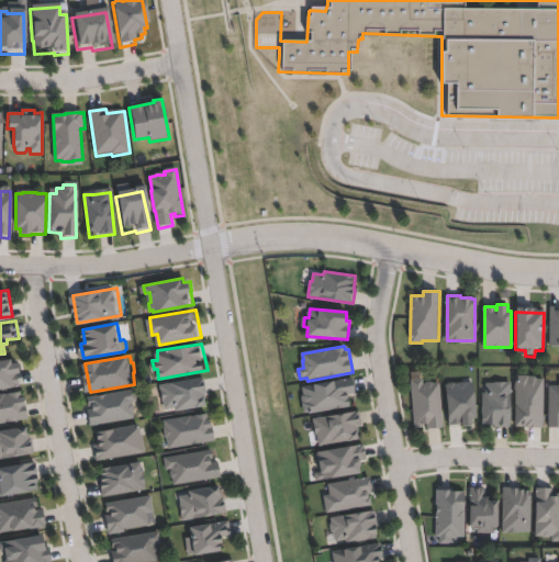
[(0,359),(17,357),(24,384),(0,386),(0,359)]
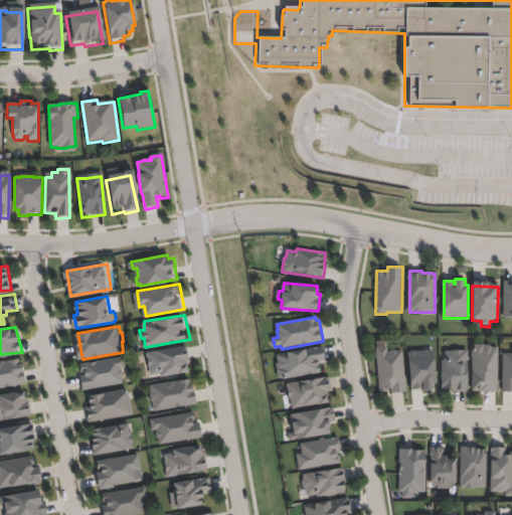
[(190,359),(192,370),(164,375),(163,372),(155,373),(153,366),(152,366),(150,352),(190,345),(192,359),(190,359)]
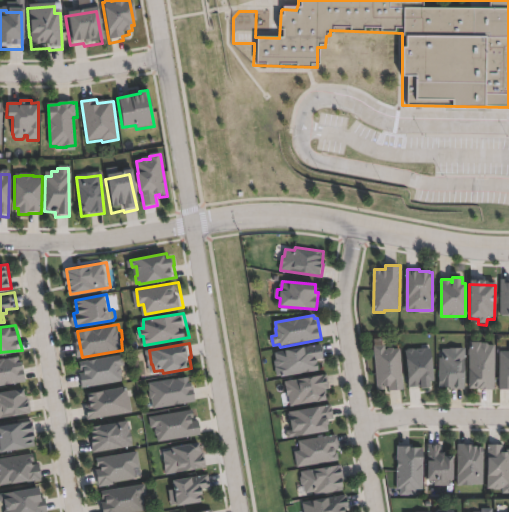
[(317,359),(319,370),(311,372),(309,361),(303,362),(304,366),(300,367),(301,373),(277,378),(273,355),(322,345),(325,357),(317,359)]
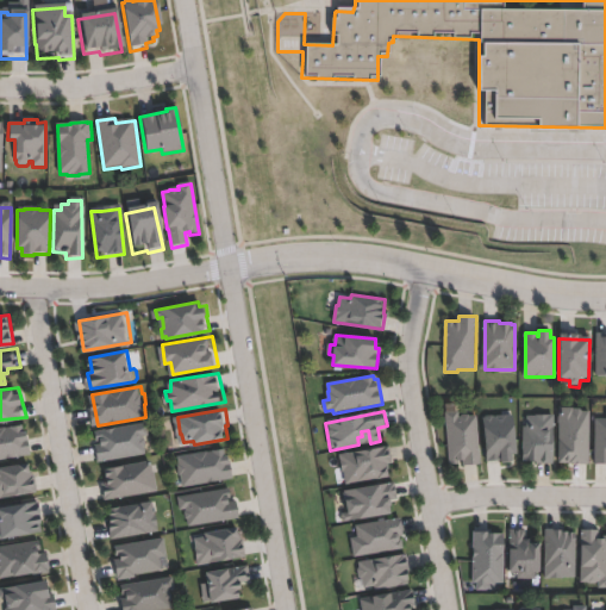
[(460,411),(460,417),(461,417),(462,416),(468,415),(470,416),(476,416),(481,465),(464,466),(464,460),(460,460),(461,464),(451,465),(447,412),(460,411)]
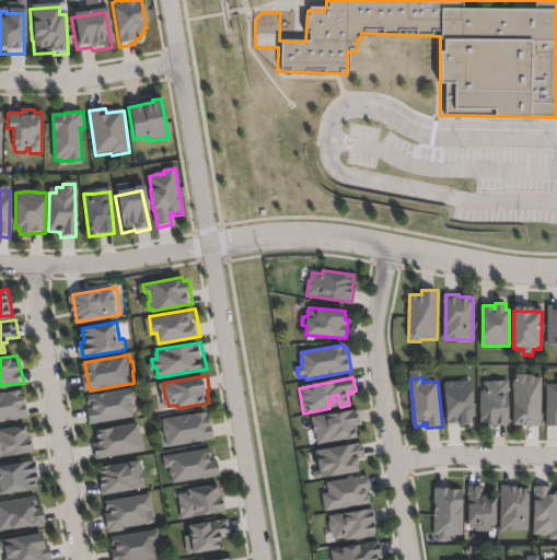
[(541,427),(513,427),(513,378),(542,380),(541,427)]
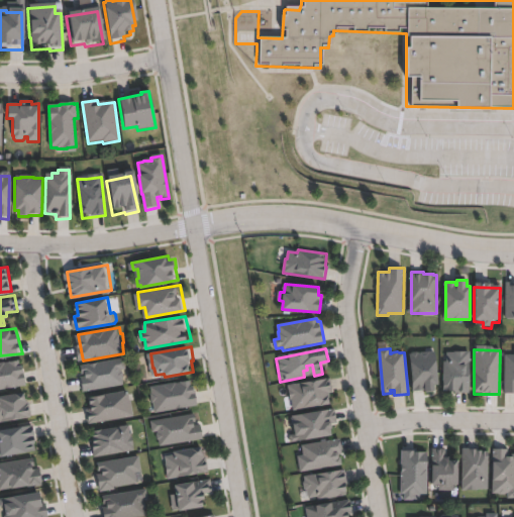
[(470,352),(470,394),(455,393),(455,391),(447,391),(447,386),(444,386),(444,362),(447,362),(447,352),(455,352),(455,351),(470,352)]
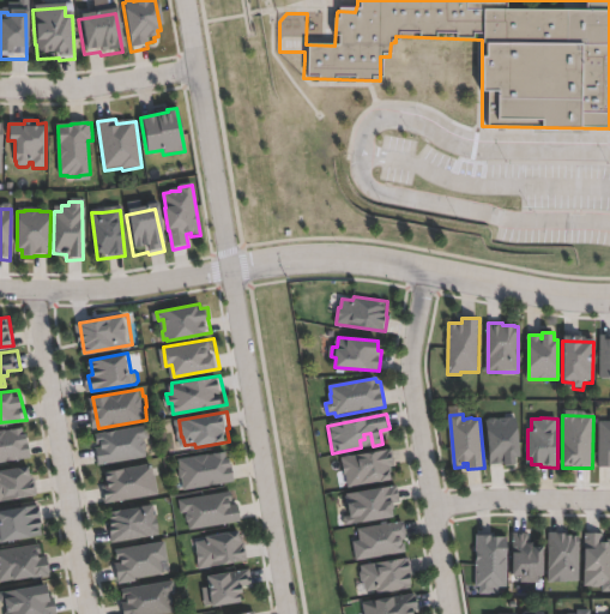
[(609,469),(599,469),(599,422),(609,422),(609,469)]
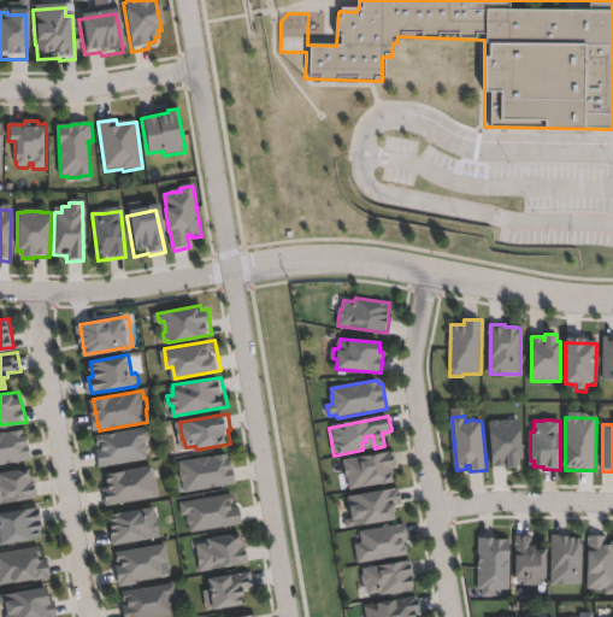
[(151,457),(102,465),(96,434),(151,425),(152,439),(147,439),(151,457)]
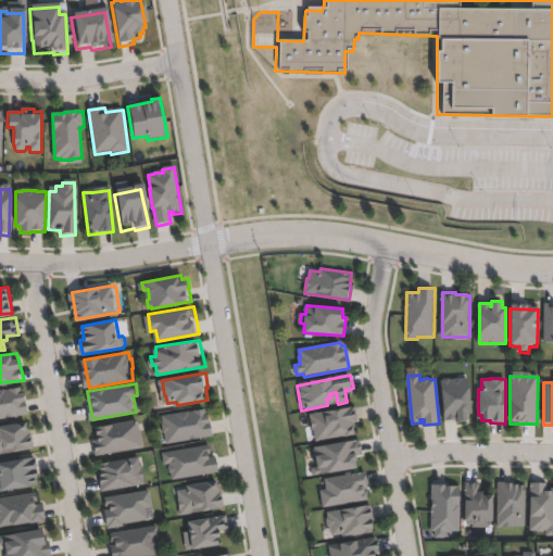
[(0,389),(22,386),(23,393),(27,393),(29,412),(0,416),(0,389)]
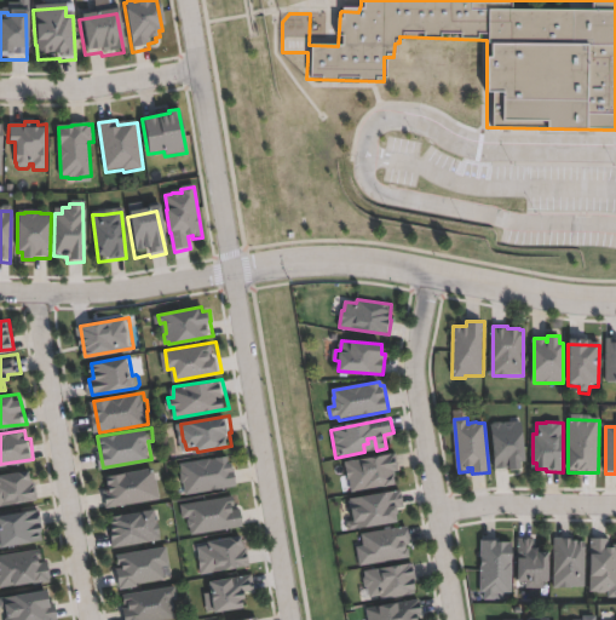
[(519,432),(522,465),(516,464),(517,471),(506,474),(505,470),(495,472),(490,435),(519,432)]
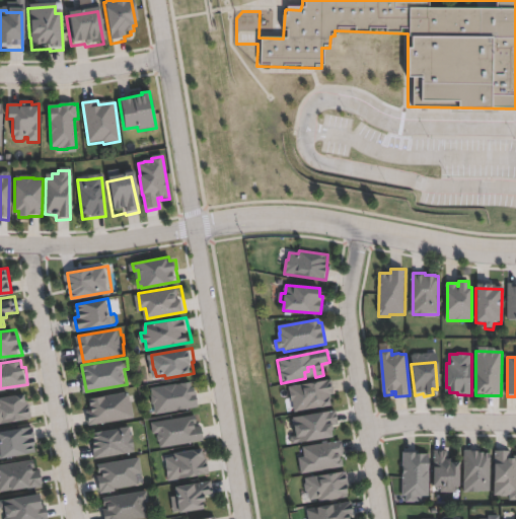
[(330,399),(332,406),(295,413),(293,401),(292,401),(289,387),(332,379),(335,394),(332,394),(333,399),(330,399)]
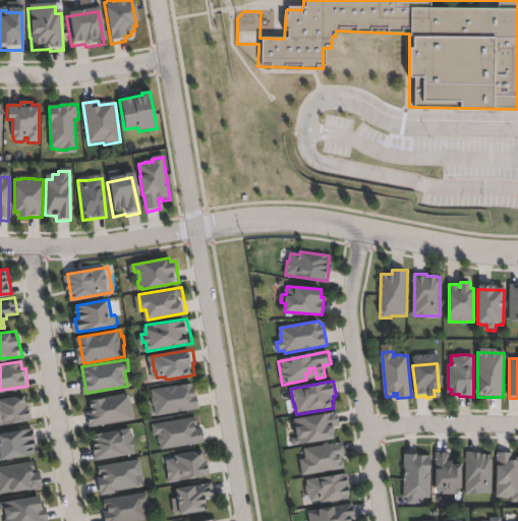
[(194,382),(195,387),(196,387),(198,395),(200,395),(203,407),(160,415),(158,404),(157,404),(156,396),(157,396),(156,389),(194,382)]
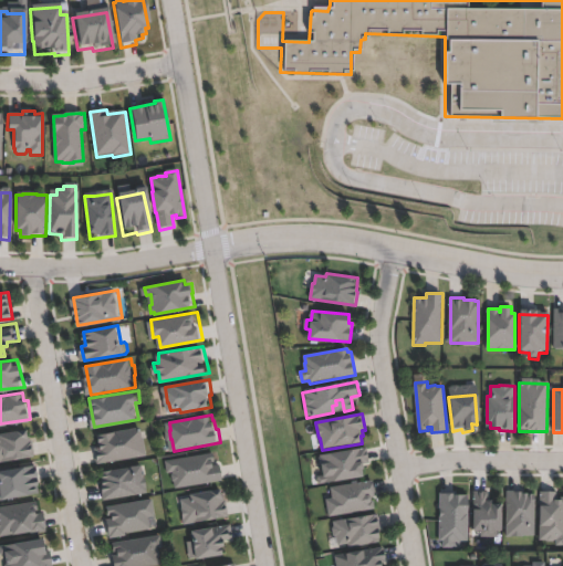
[(144,426),(145,437),(147,437),(150,454),(102,463),(98,448),(102,447),(100,433),(144,426)]
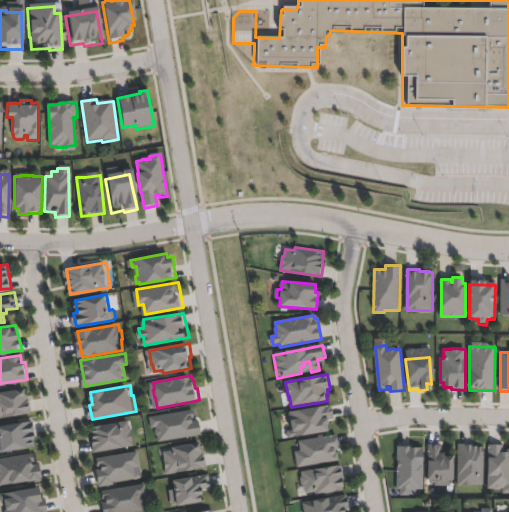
[(0,391),(27,387),(28,394),(30,393),(31,397),(33,397),(35,412),(0,417),(0,391)]
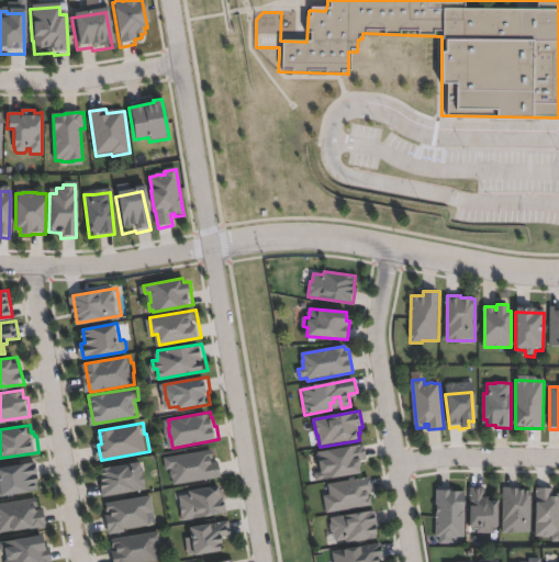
[(359,471),(317,479),(316,473),(319,472),(316,460),(319,460),(319,451),(364,444),(366,458),(357,460),(359,471)]
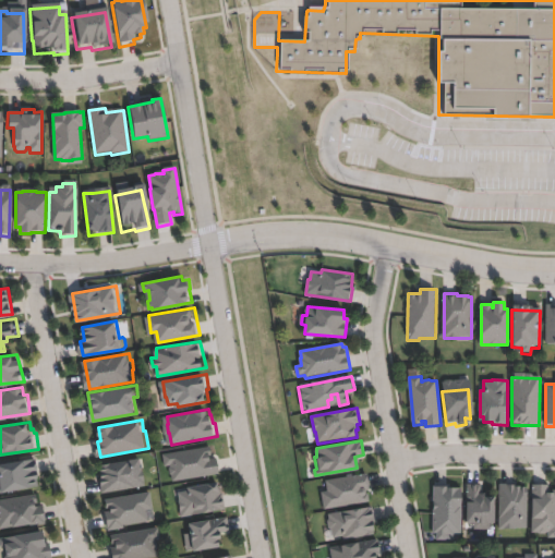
[(218,445),(224,472),(175,481),(171,465),(169,466),(167,453),(218,445)]
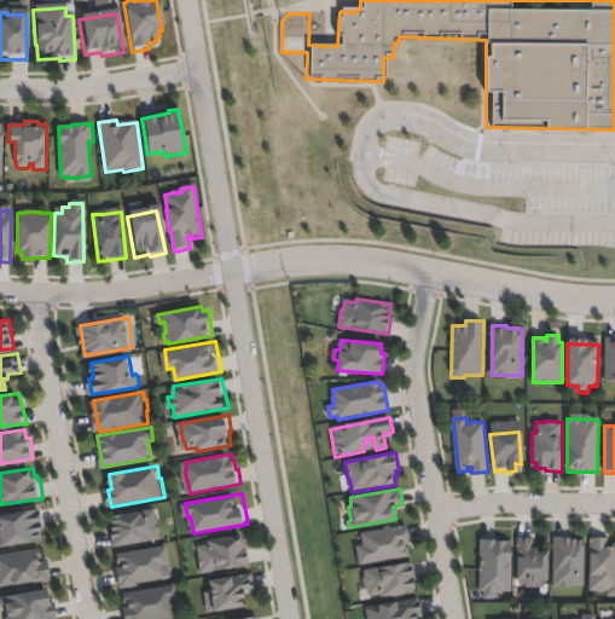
[(50,539),(0,547),(0,539),(1,539),(0,533),(0,515),(44,508),(50,539)]
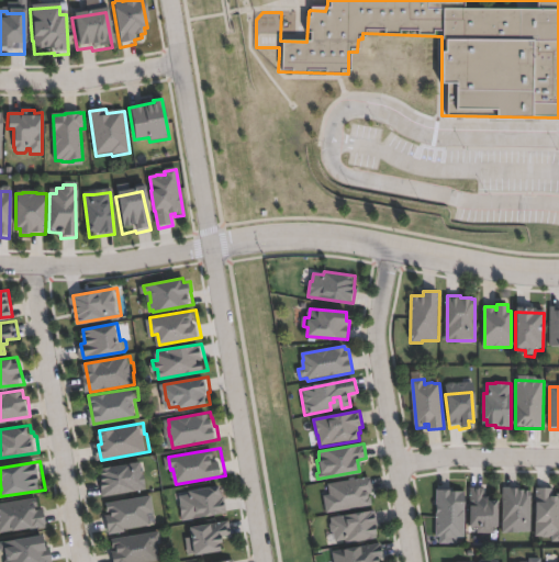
[(146,463),(148,475),(151,475),(153,491),(109,498),(104,470),(146,463)]
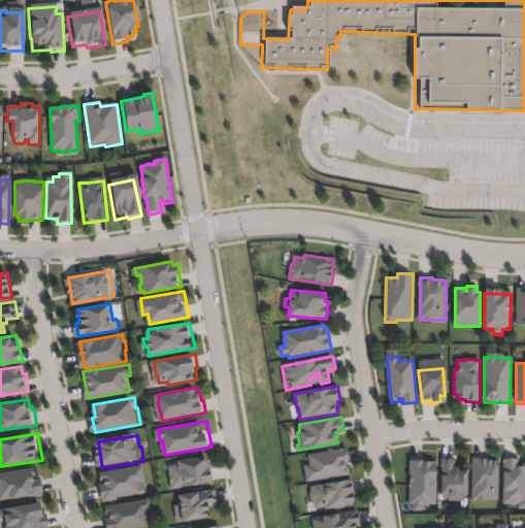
[(348,474),(301,481),(299,464),(306,464),(305,454),(345,448),(348,474)]
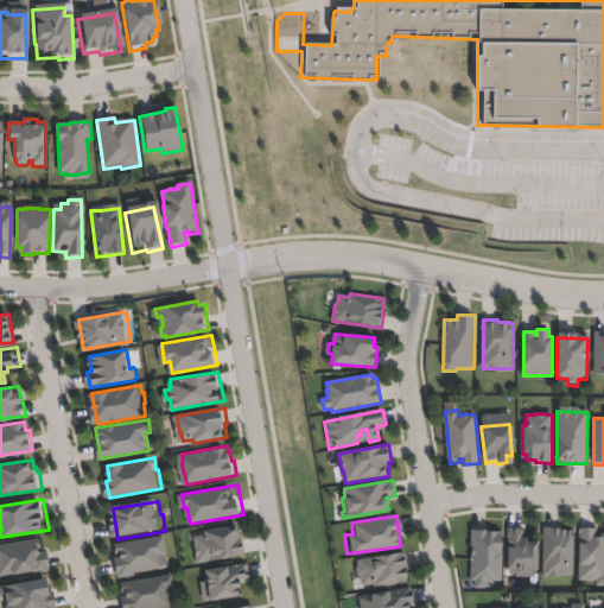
[(252,557),(205,565),(199,538),(213,536),(211,533),(247,526),(252,557)]
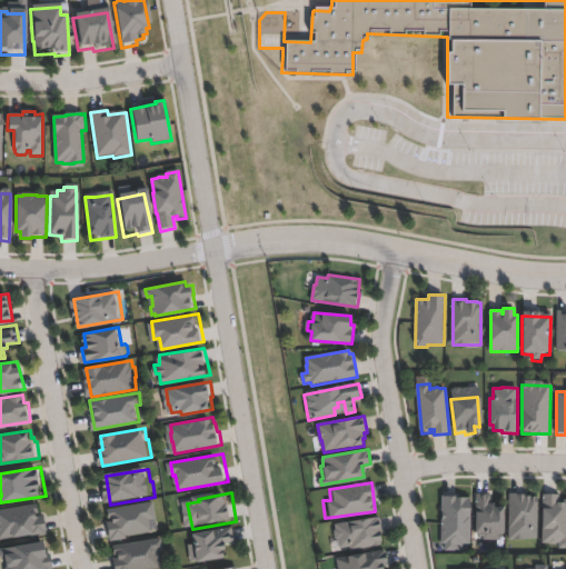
[(499,531),(472,532),(472,493),(486,492),(485,503),(499,506),(499,531)]
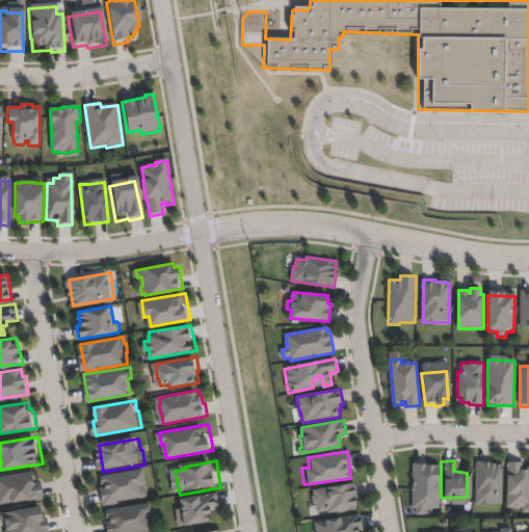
[(519,461),(519,467),(528,466),(528,512),(520,511),(520,507),(504,507),(505,460),(519,461)]
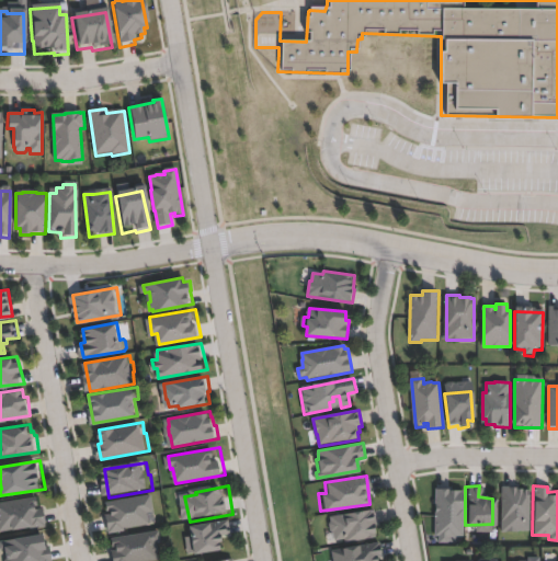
[(515,487),(515,488),(521,488),(521,491),(522,491),(522,490),(528,490),(528,531),(501,530),(501,487),(515,487)]
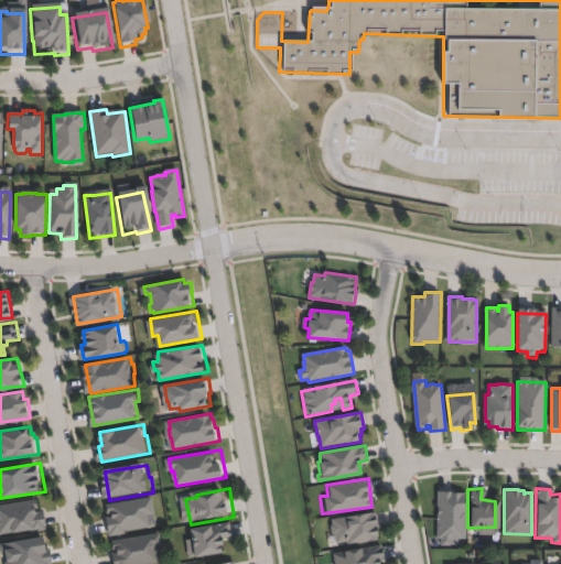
[(450,491),(450,492),(464,492),(464,538),(456,538),(456,540),(450,540),(450,544),(440,544),(440,538),(437,538),(437,491),(450,491)]
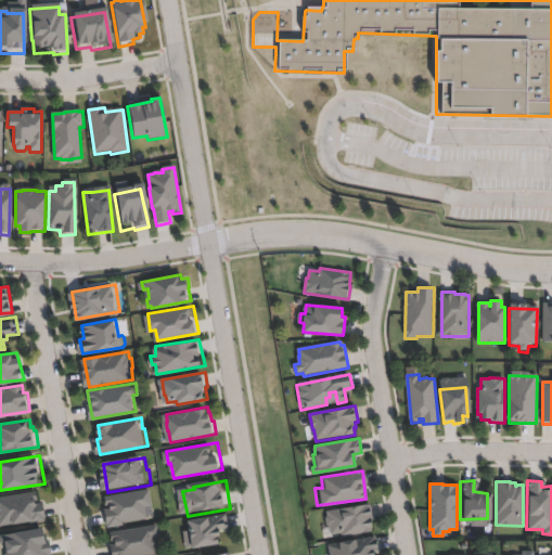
[(129,527),(115,529),(110,499),(155,491),(158,507),(152,508),(154,520),(129,525),(129,527)]
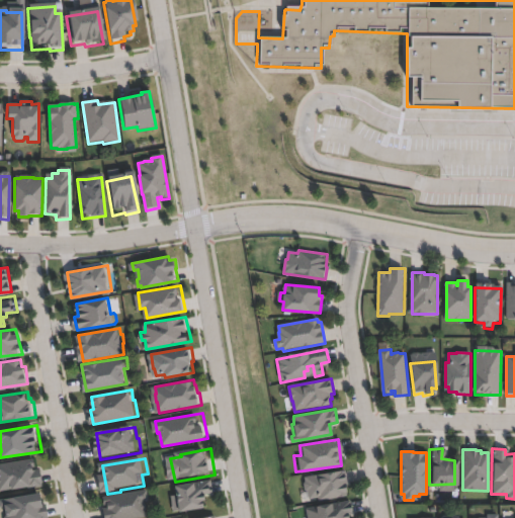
[(0,466),(39,460),(41,470),(46,470),(48,486),(2,493),(0,482),(0,466)]
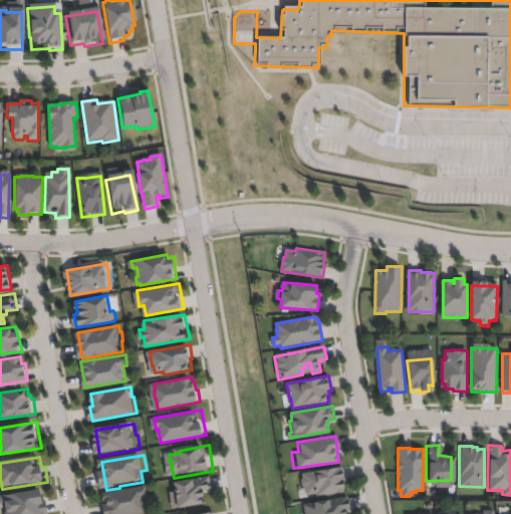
[(341,480),(343,492),(314,497),(314,494),(307,495),(297,496),(296,489),(305,488),(304,486),(301,487),(300,479),(301,478),(301,473),(341,467),(343,480),(341,480)]
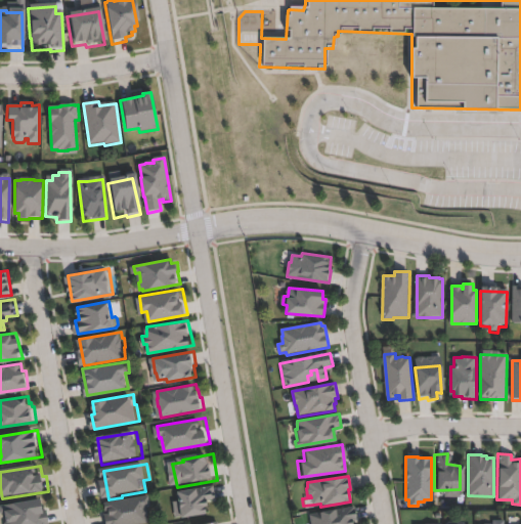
[(211,515),(186,519),(182,493),(219,488),(221,500),(212,503),(213,507),(210,508),(211,515)]
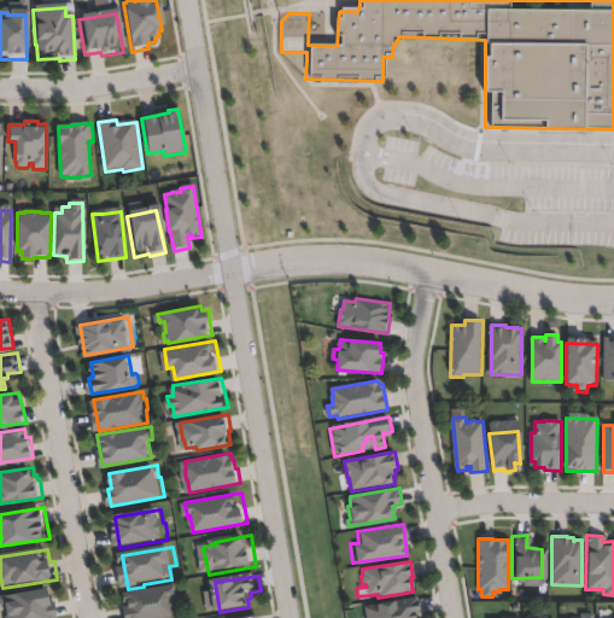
[(179,601),(179,602),(181,602),(182,611),(181,611),(181,617),(173,617),(133,617),(129,595),(182,587),(185,600),(179,601)]
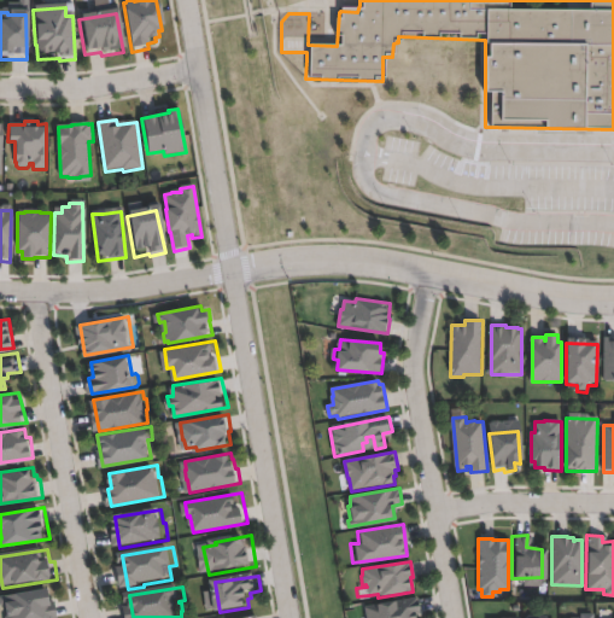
[(51,589),(53,602),(60,601),(63,617),(10,617),(9,606),(5,607),(5,598),(51,589)]
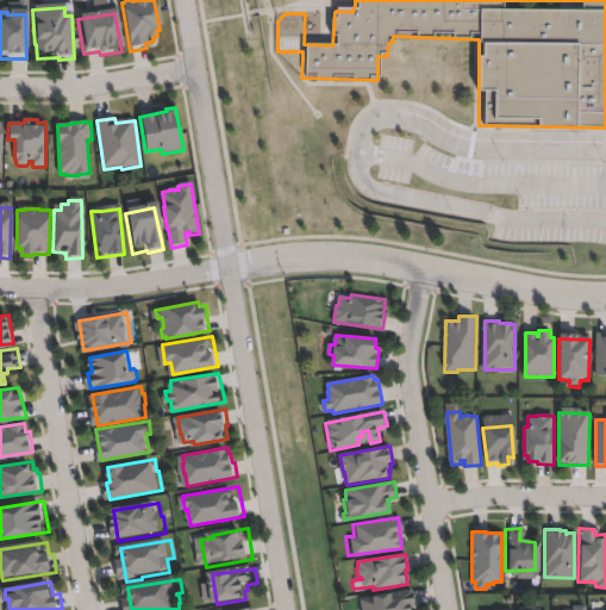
[(406,609),(358,609),(357,597),(408,589),(411,604),(406,605),(406,609)]
